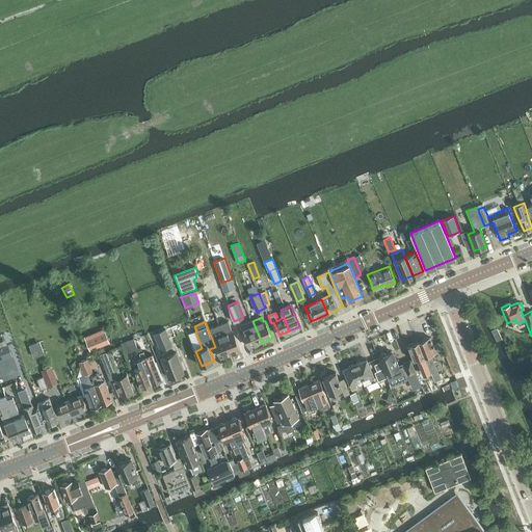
[(219,324),(232,355),(233,355),(232,353),(241,350),(234,330),(233,330),(229,321),(219,324)]
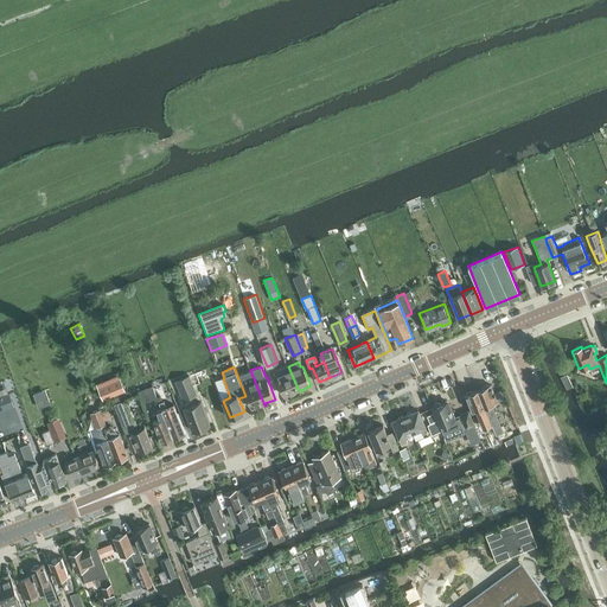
[(299,391),(288,366),(278,371),(279,376),(278,376),(286,396),(299,391)]
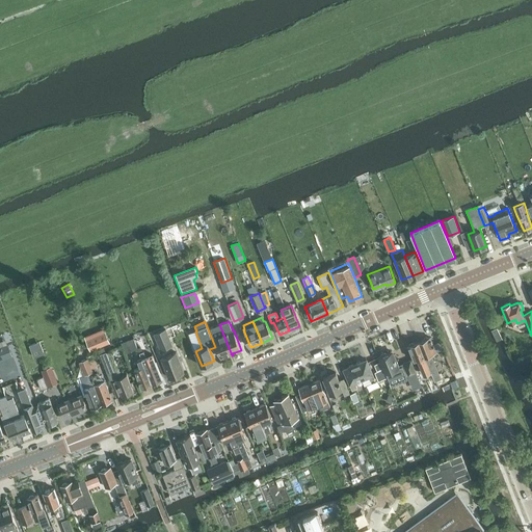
[(231,354),(232,355),(219,324),(211,328),(214,338),(221,357),(231,354)]
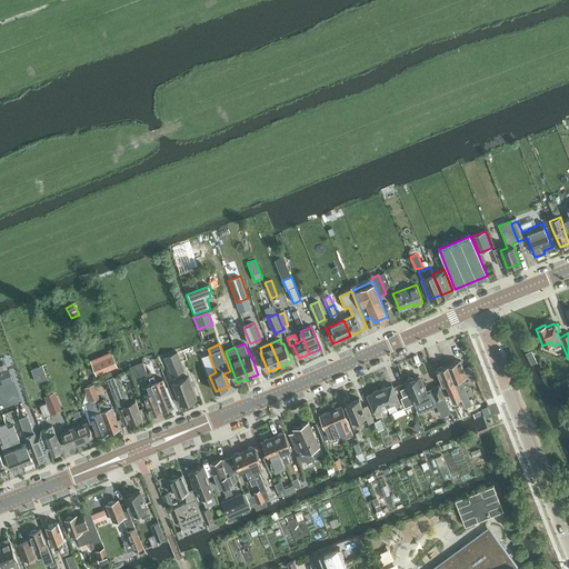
[(178,352),(166,357),(172,376),(185,370),(178,352)]
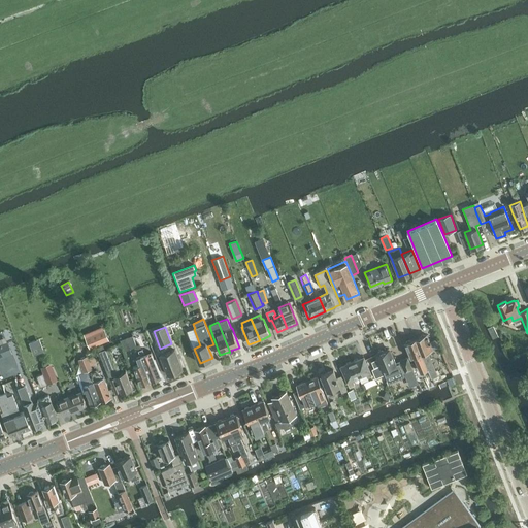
[(90,348),(108,339),(104,330),(93,334),(92,331),(85,334),(90,348)]
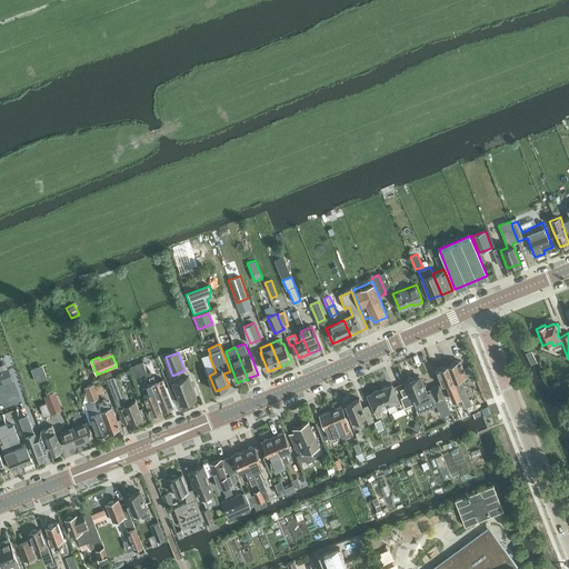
[(448,366),(460,397),(461,397),(466,407),(471,405),(462,379),(467,377),(460,360),(448,366)]
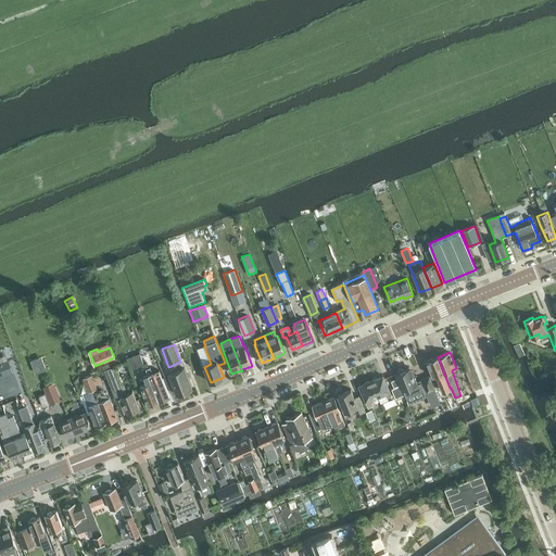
[(127,358),(126,358),(127,362),(130,369),(143,364),(140,355),(139,353),(135,355),(127,358)]
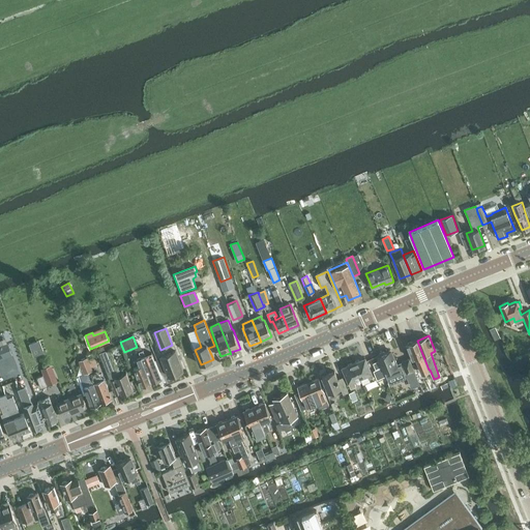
[(42,339),(32,341),(34,354),(46,352),(42,339)]
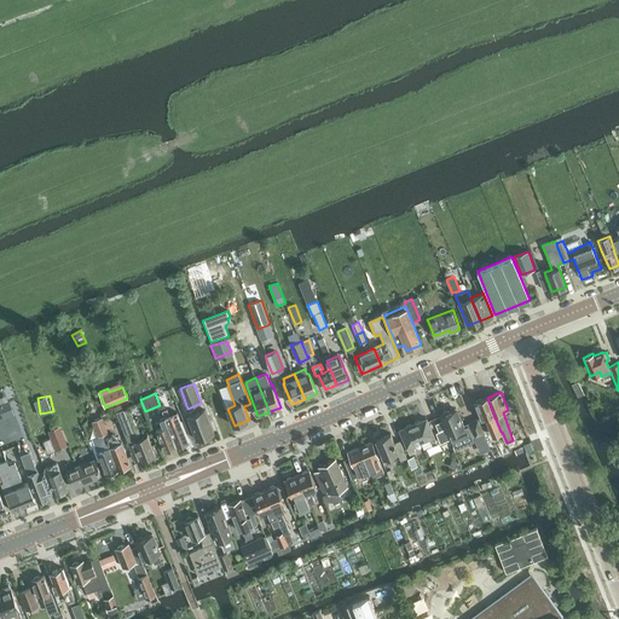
[(501,432),(487,398),(474,403),(481,421),(486,418),(493,435),(501,432)]
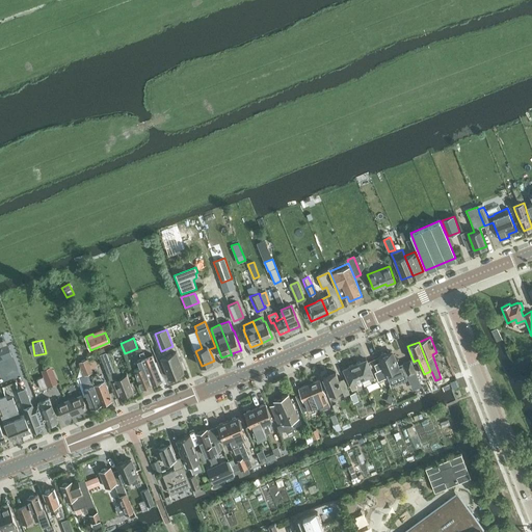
[(0,358),(10,354),(7,345),(0,347),(0,358)]
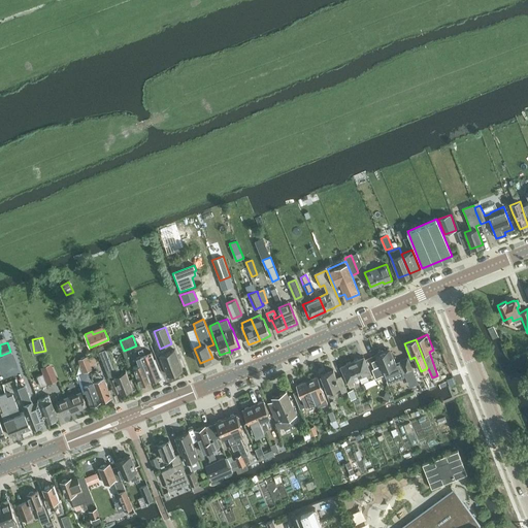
[(141,345),(138,348),(141,356),(152,382),(161,378),(155,359),(152,352),(145,355),(141,345)]
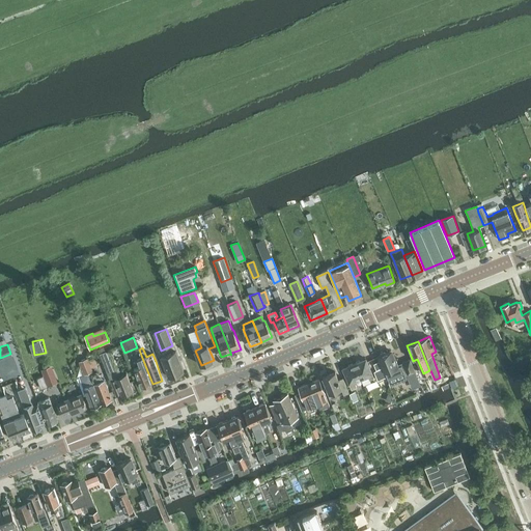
[(390,351),(378,356),(381,361),(383,368),(387,376),(387,379),(403,372),(406,378),(416,373),(410,359),(401,362),(402,363),(399,364),(400,366),(398,366),(396,362),(394,362),(390,351)]
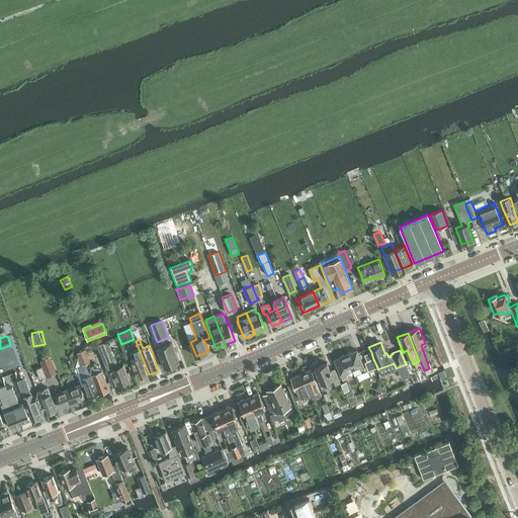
[(103,343),(98,345),(113,386),(118,384),(118,385),(130,381),(123,364),(113,368),(103,343)]
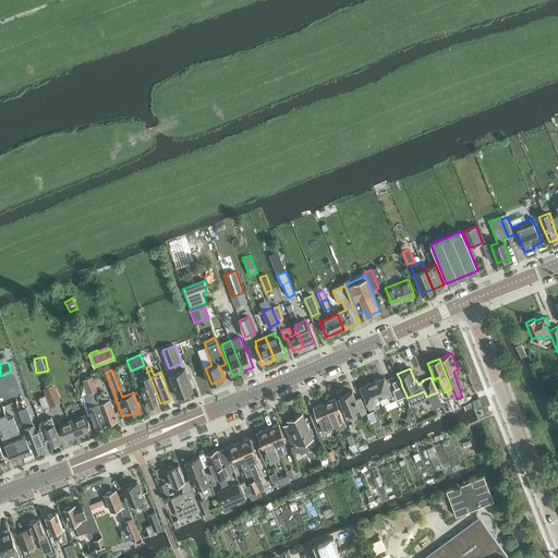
[(169,376),(178,397),(193,391),(184,370),(169,376)]
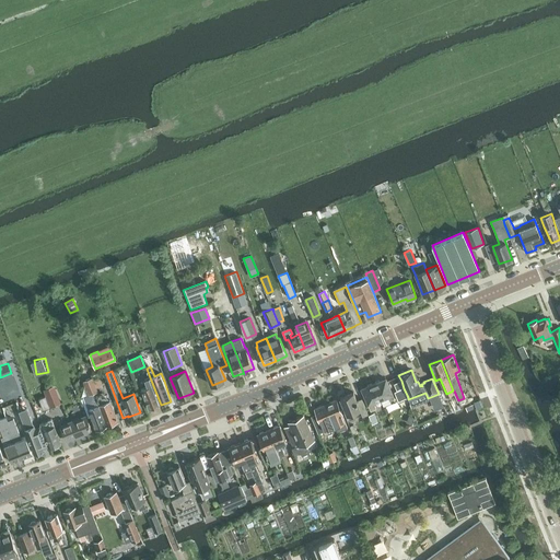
[(90,395),(84,396),(89,408),(96,430),(107,426),(96,397),(97,397),(96,395),(95,392),(94,393),(92,393),(90,387),(92,387),(96,385),(93,377),(84,381),(90,395)]
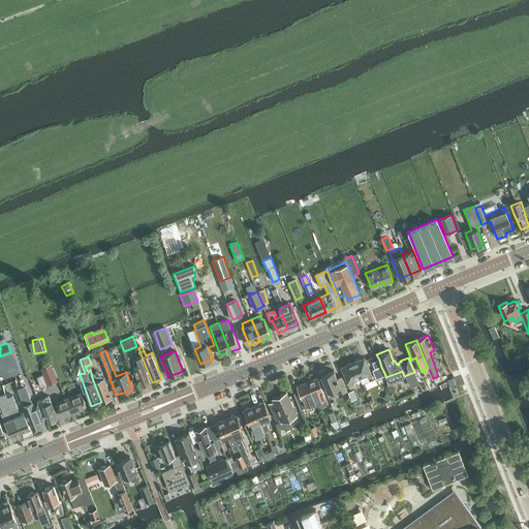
[(141,366),(134,368),(142,386),(152,382),(142,356),(137,359),(141,366)]
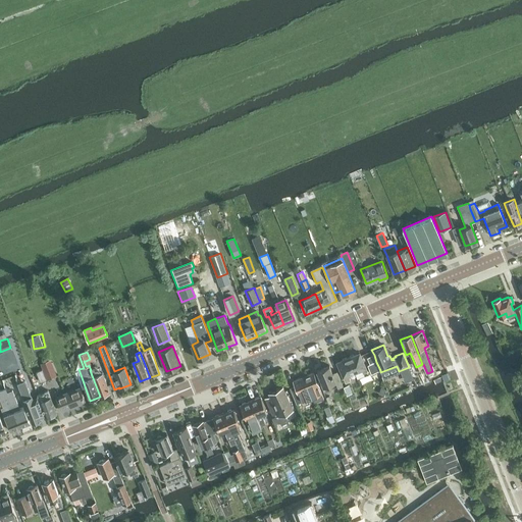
[(360,353),(348,358),(354,371),(357,378),(364,375),(363,373),(367,371),(360,353)]
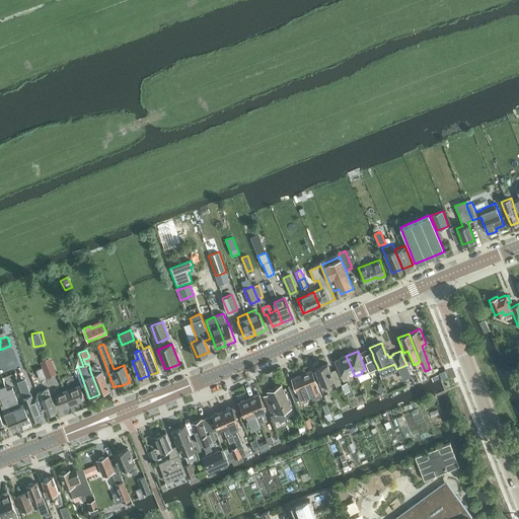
[(372,353),(365,356),(368,362),(374,360),(372,353)]
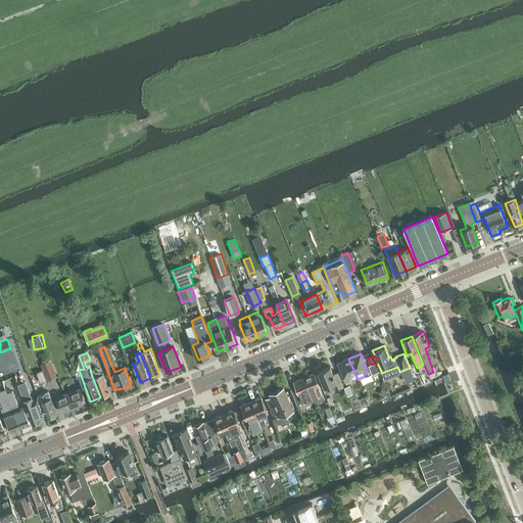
[(348,359),(337,363),(345,383),(350,381),(348,375),(354,373),(354,372),(348,359)]
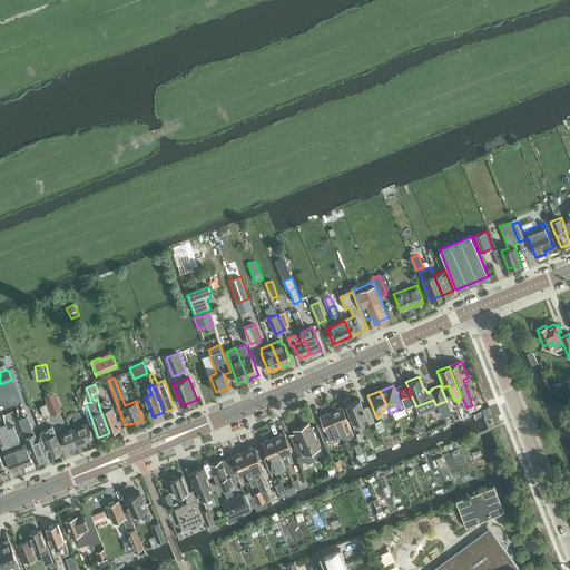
[(404,397),(402,399),(405,409),(415,404),(411,395),(404,397)]
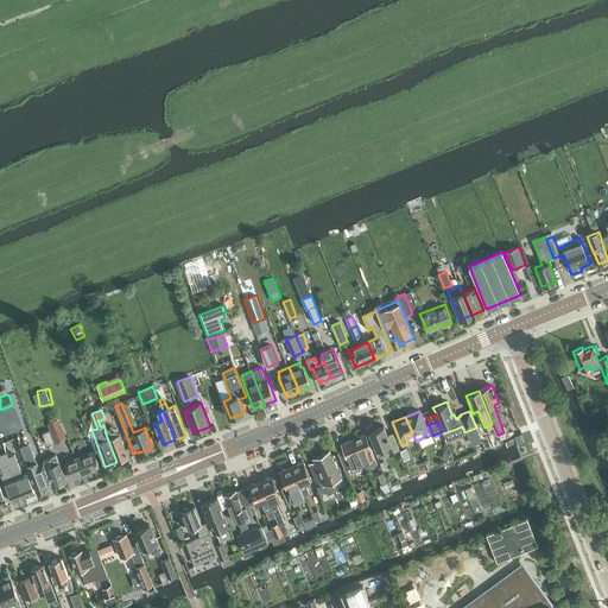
[(61,425),(50,430),(55,443),(65,438),(61,425)]
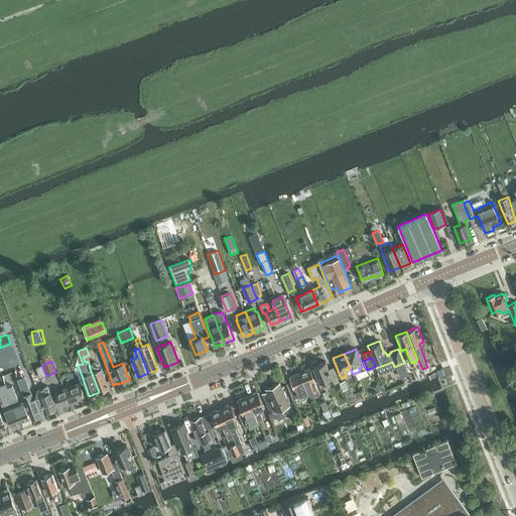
[(321,387),(327,385),(326,380),(332,378),(334,383),(340,381),(333,366),(328,369),(325,361),(312,366),(321,387)]
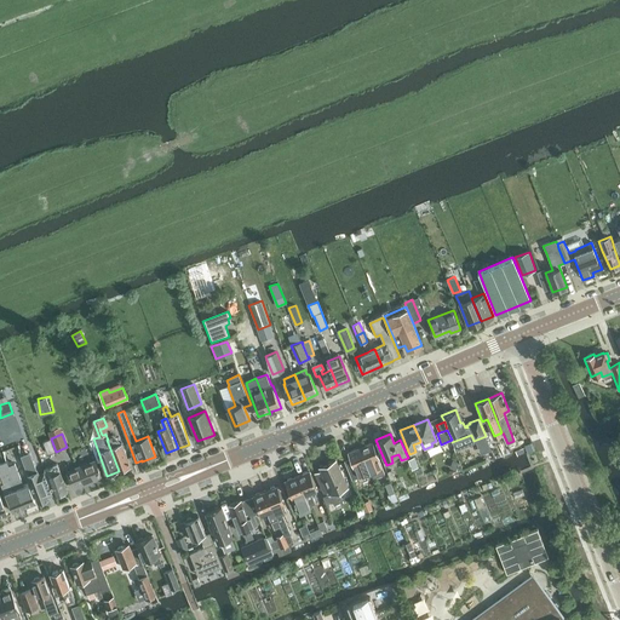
[(112,435),(107,437),(108,440),(107,440),(119,471),(131,466),(126,455),(128,453),(126,448),(125,448),(122,442),(115,446),(112,435)]
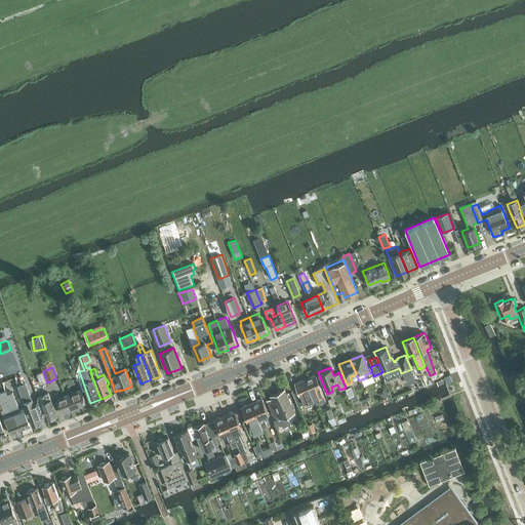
[(42,372),(37,374),(41,385),(46,382),(43,372),(42,372)]
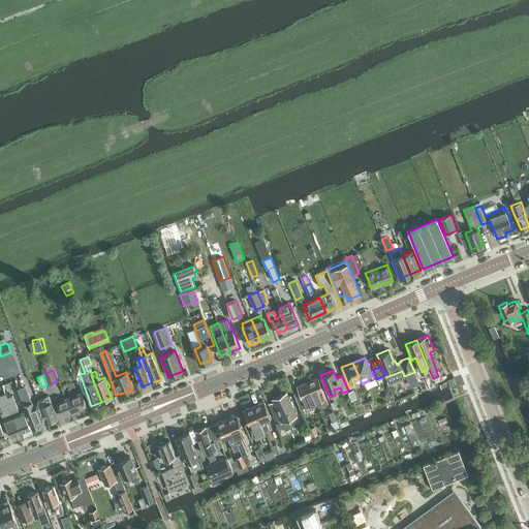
[(307,380),(307,381),(315,402),(317,408),(328,403),(323,392),(317,376),(307,380)]
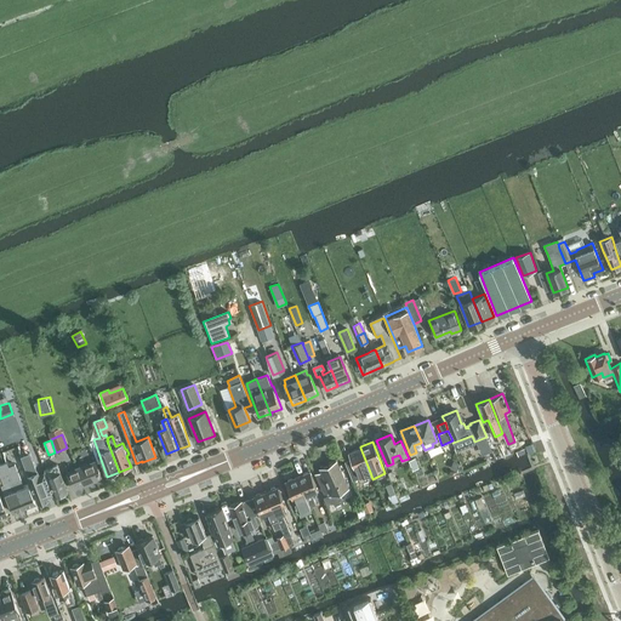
[(351,457),(345,461),(352,479),(368,472),(370,472),(360,448),(357,449),(348,453),(351,457)]
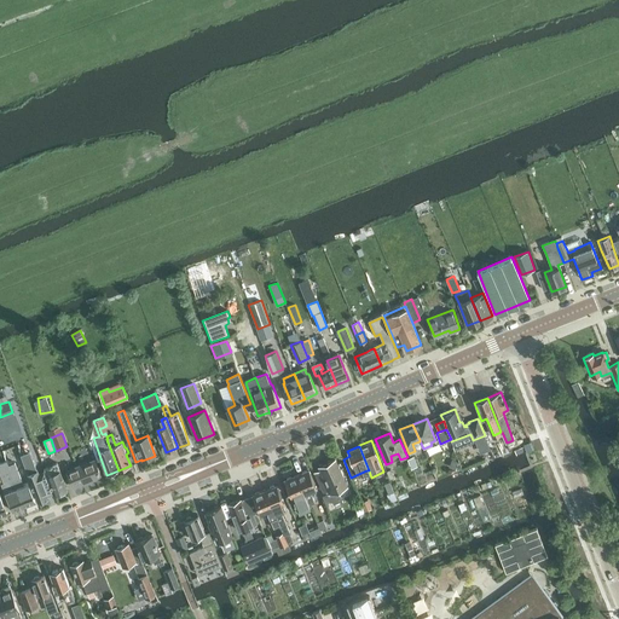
[(417,466),(414,456),(408,458),(412,468),(417,466)]
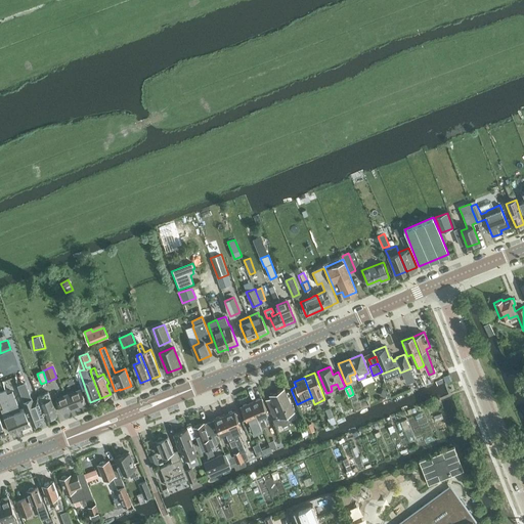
[(271,396),(266,399),(275,419),(272,420),(276,427),(288,422),(285,413),(293,410),(282,387),(269,393),(271,396)]
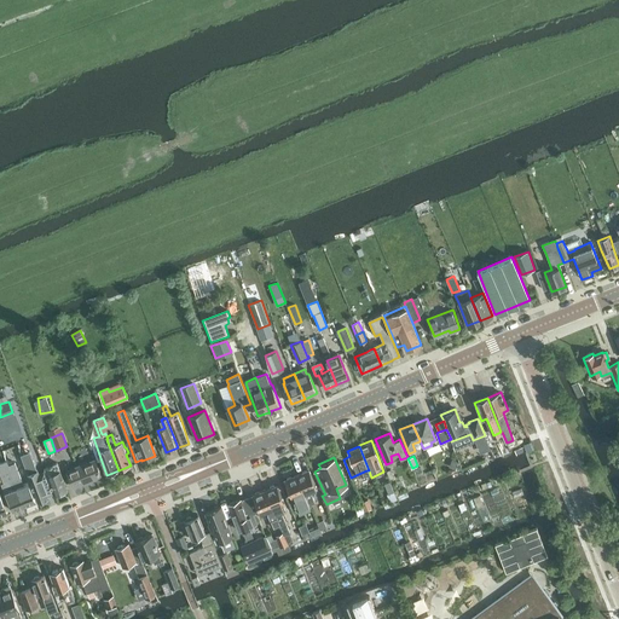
[(33,458),(23,462),(28,474),(38,502),(48,497),(38,470),(33,458)]
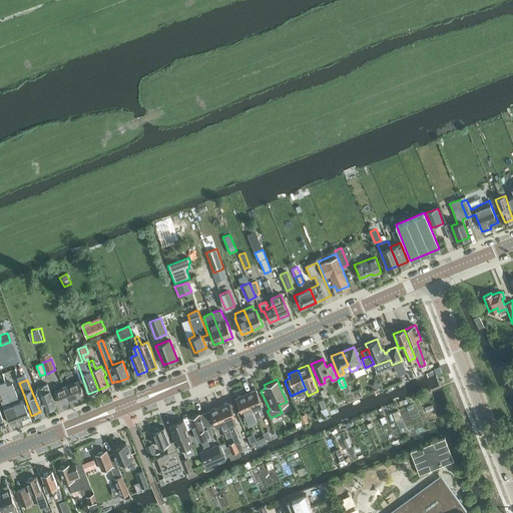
[(56,390),(61,404),(85,395),(79,380),(56,390)]
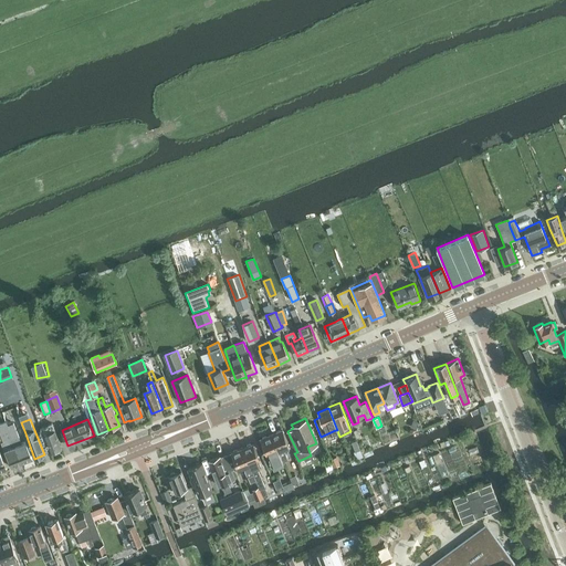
[(8,425),(22,463),(33,460),(27,442),(22,443),(13,422),(8,425)]
